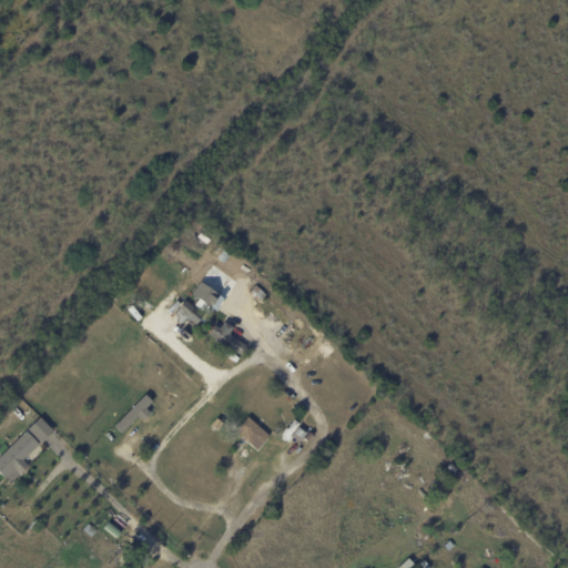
[(205,231),(212,236),(206,244),(198,236),(203,229),(205,231)]
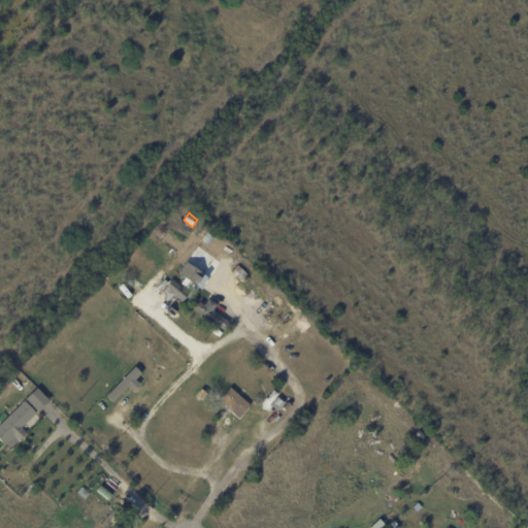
[(174,277),(196,292),(205,276),(184,263),(174,277)]
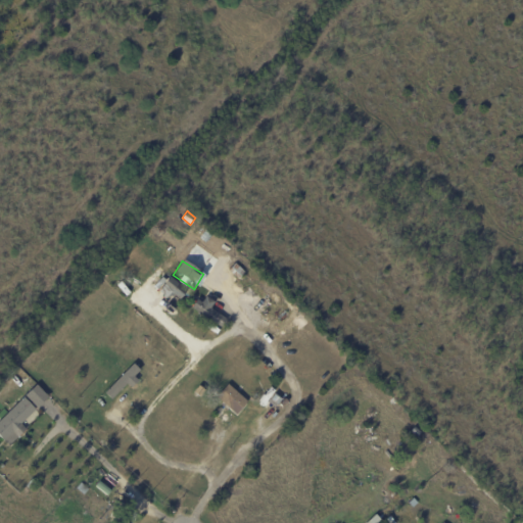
[(228,270),(239,279),(245,272),(234,263),(228,270)]
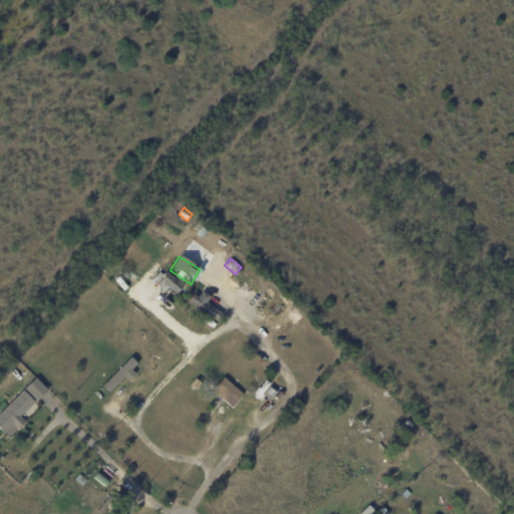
[(170,273),(177,279),(176,280),(184,286),(178,293),(169,286),(165,292),(157,286),(163,279),(162,278),(168,271),(170,273)]
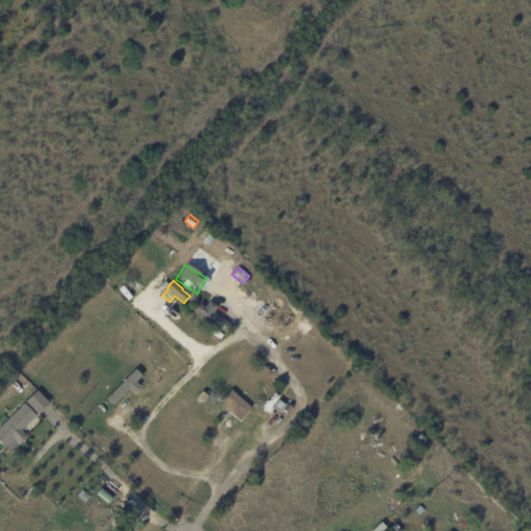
[(217,305),(218,305),(214,311),(230,323),(225,331),(195,311),(200,303),(205,306),(210,300),(217,305)]
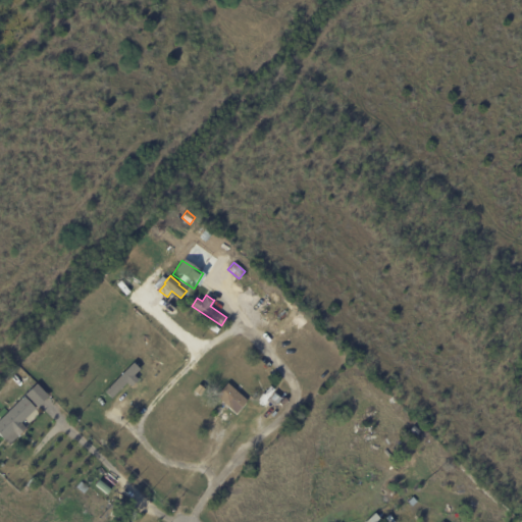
[(140,370),(131,362),(103,392),(112,400),(140,370)]
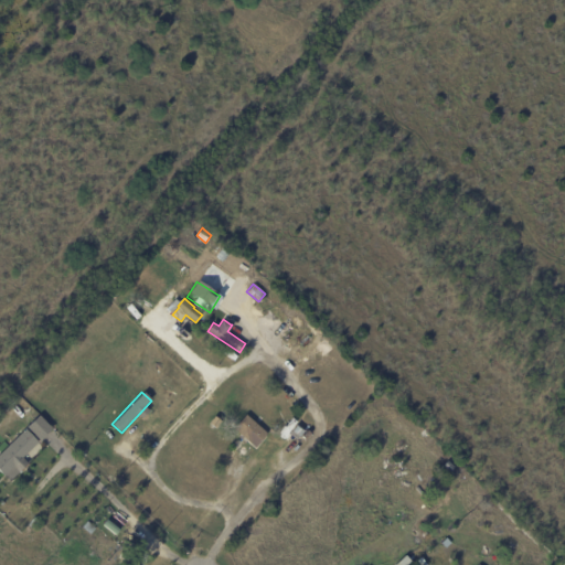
[(267,436),(256,448),(248,441),(247,443),(240,436),(242,434),(234,428),(246,414),(268,434),(267,436)]
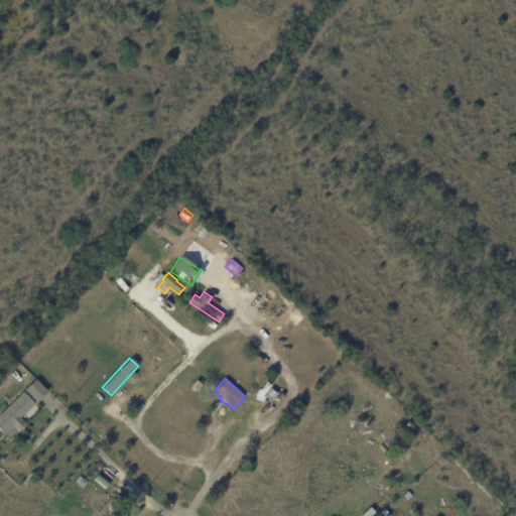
[(34,403),(46,391),(35,379),(23,390),(34,403)]
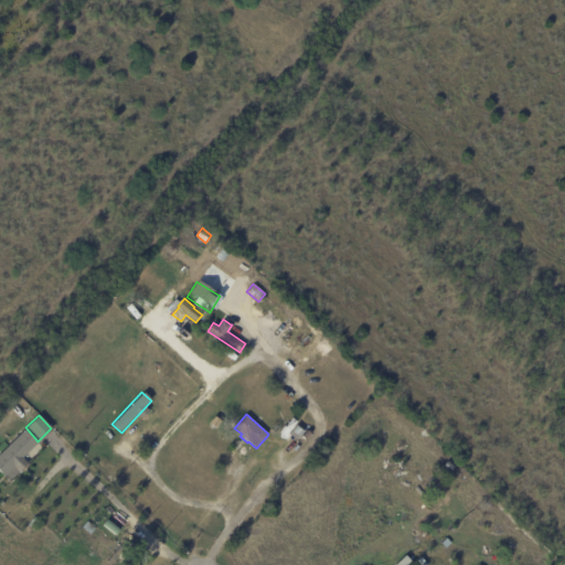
[(27,462),(21,458),(38,443),(24,429),(0,451),(0,472),(8,481),(27,462)]
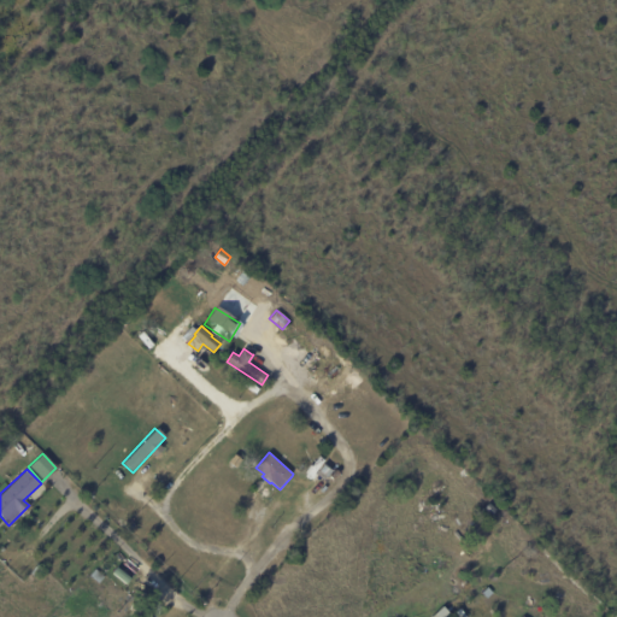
[(333,471),(336,476),(329,481),(325,477),(333,471)]
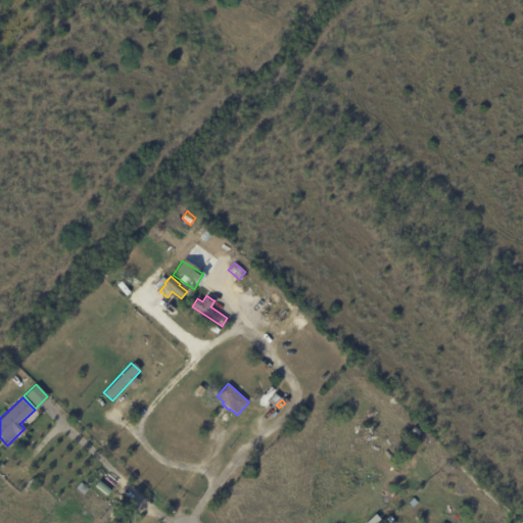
[(415,426),(422,432),(417,437),(411,431),(415,426)]
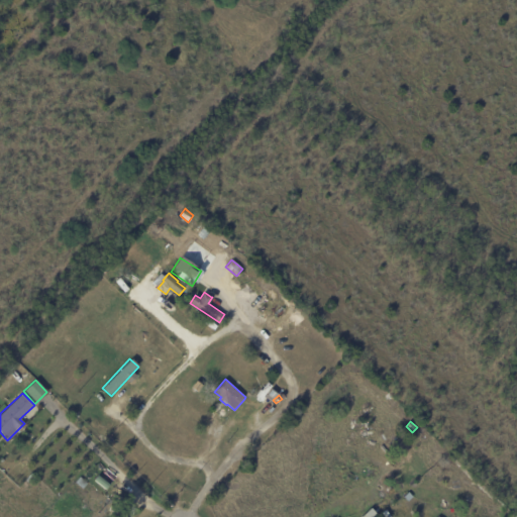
[(110,486),(107,488),(96,480),(99,475),(111,484),(110,486)]
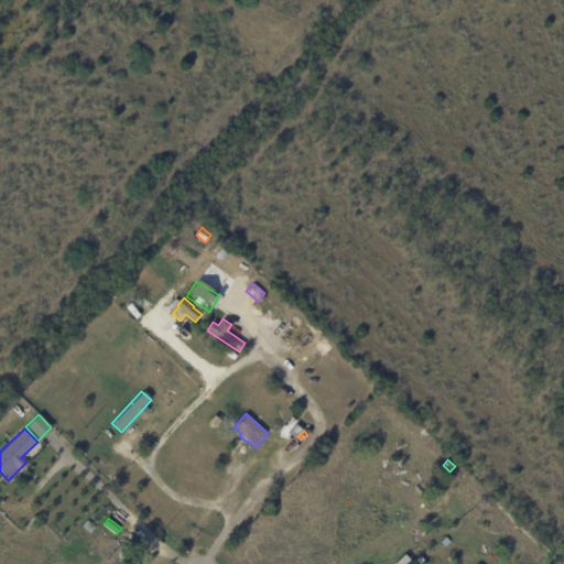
[(88,520),(96,528),(90,533),(83,527),(88,520)]
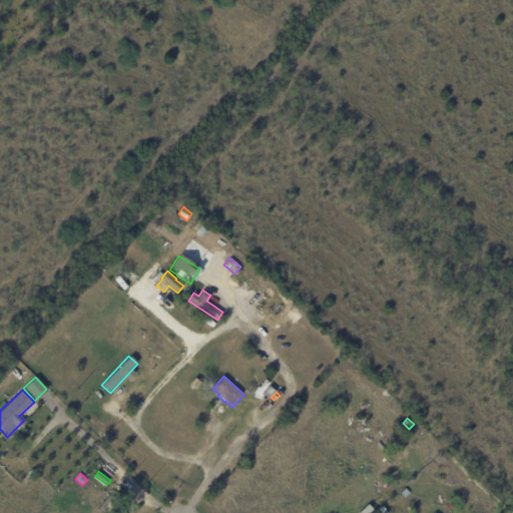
[(410,493),(405,498),(402,493),(407,489),(410,493)]
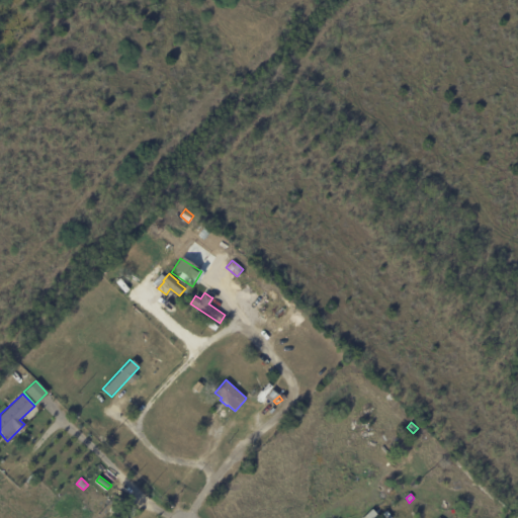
[(413,511),(422,502),(426,506),(417,514),(413,511)]
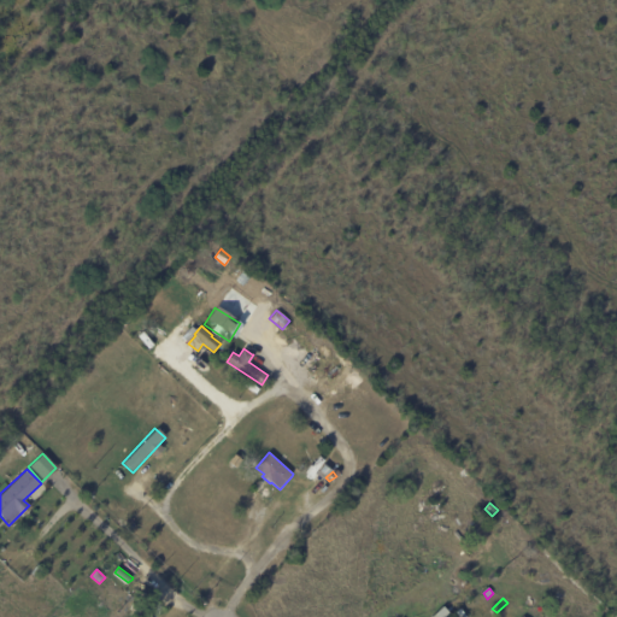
[(433,616),(444,606),(450,612),(445,616),(433,616)]
